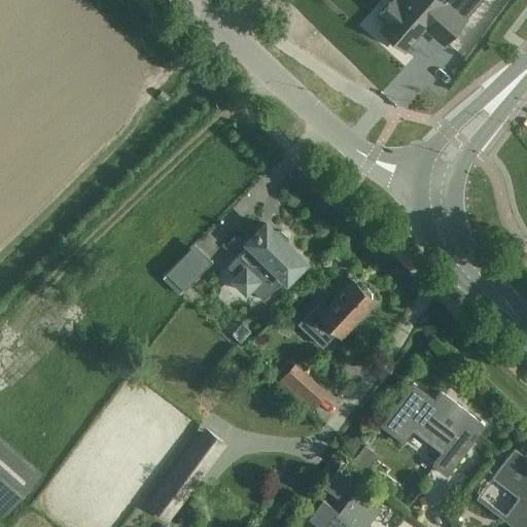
[(462,20),(479,0),(443,0),(442,2),(440,0),(389,0),(378,13),(387,22),(381,30),(383,32),(381,34),(390,42),(392,40),(401,48),(416,33),(417,34),(425,25),(444,42),(463,21),(462,20)]
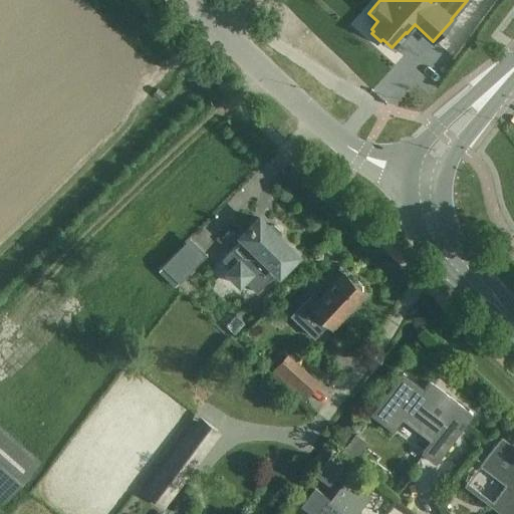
[(266,225),(259,218),(242,235),(243,237),(222,259),(232,268),(228,273),(240,284),(244,280),(257,292),(278,270),(279,271),(296,254),(291,249),(289,251),(283,245),(285,244),(280,239),(280,231),(274,225),(266,225)]
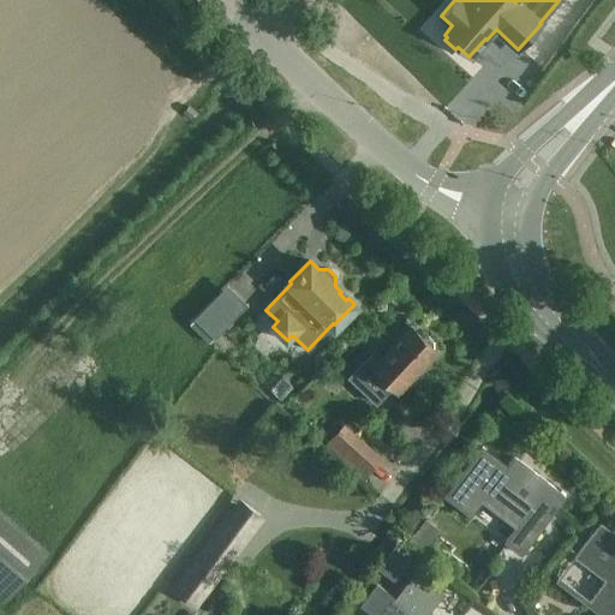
[(193,318),(189,323),(209,344),(214,339),(231,321),(210,300),(193,318)]
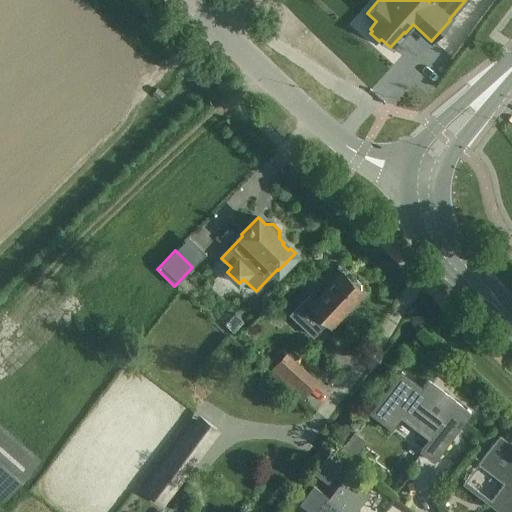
[(352,281),(343,272),(315,301),(308,295),(290,315),(314,337),(328,323),(330,325),(363,291),(359,287),(359,284),(356,280),(352,281)]
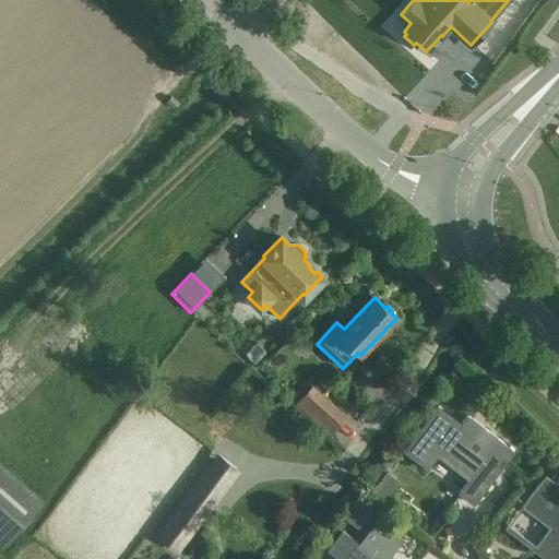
[(312,384),(294,405),(311,420),(330,401),(312,384)]
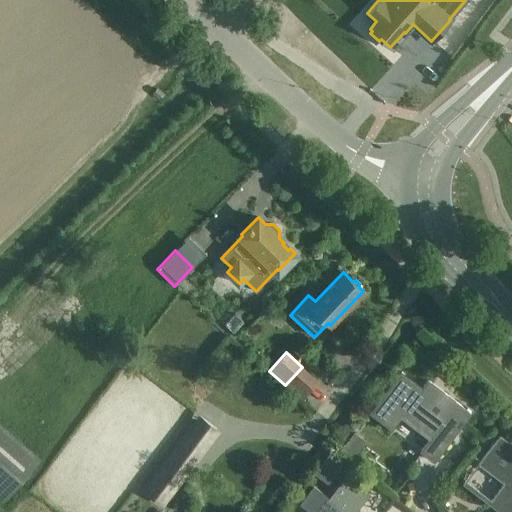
[(422,387),(401,372),(371,412),(392,428),(403,414),(432,436),(421,450),(434,460),(470,413),(427,380),(422,387)]
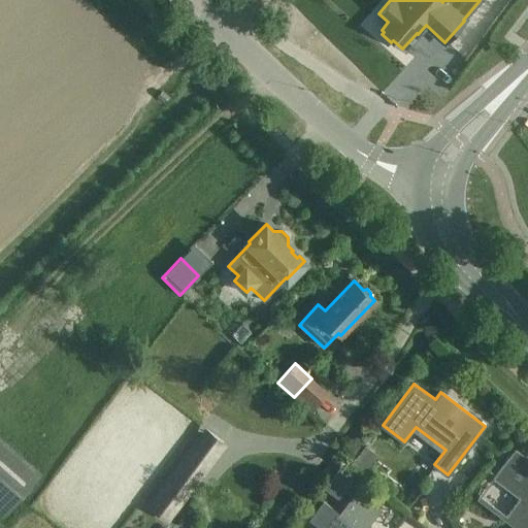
[(0,513),(4,517),(42,473),(0,435),(0,513)]
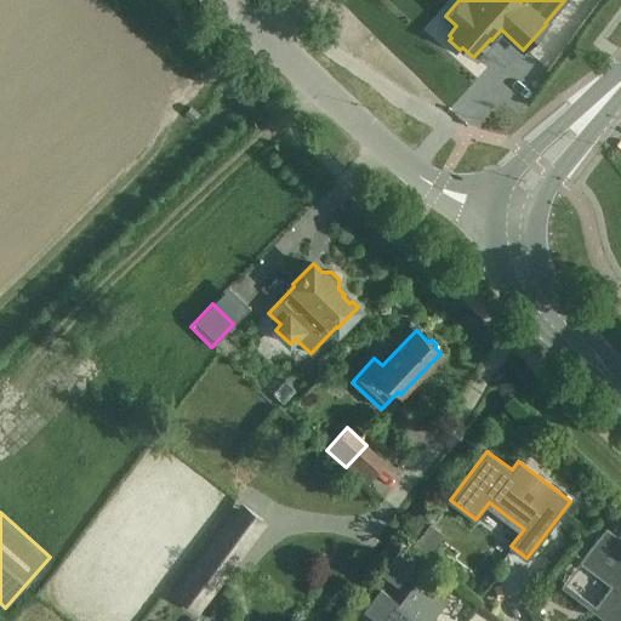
[(620,620),(620,540),(605,528),(580,562),(611,586),(592,610),(605,620),(620,620)]
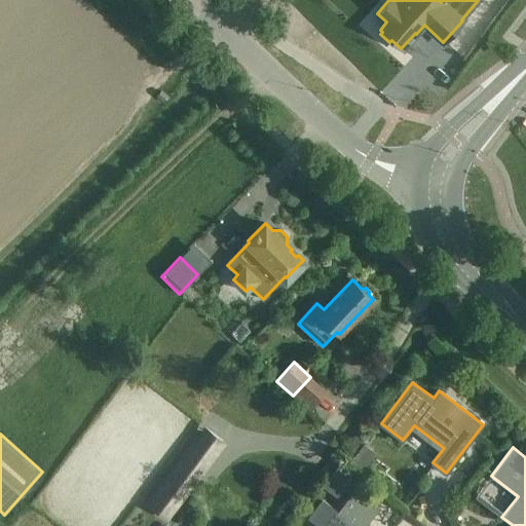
[(186,448),(153,492),(176,509),(209,465),(186,448)]
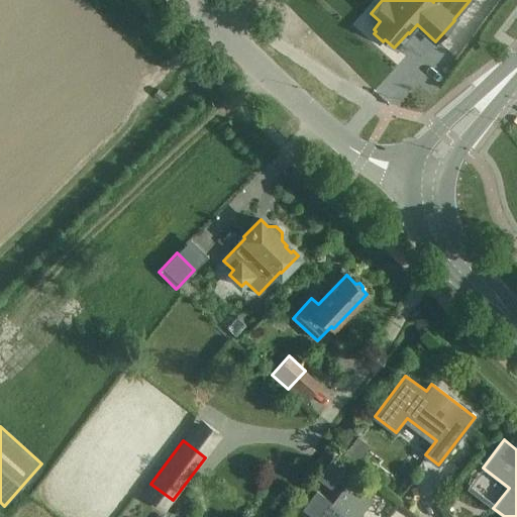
[(350,443),(344,451),(356,460),(363,452),(350,443)]
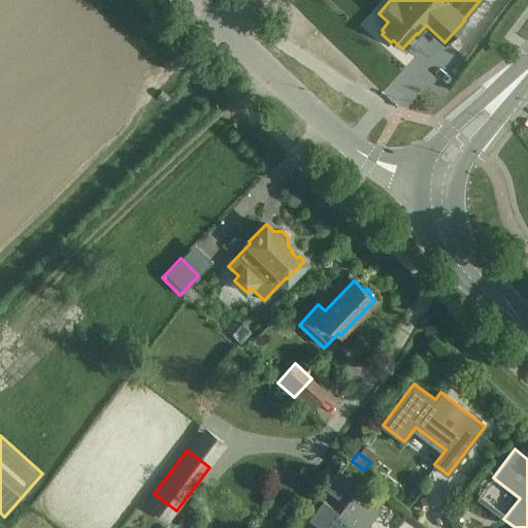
[(330,476),(323,487),(337,498),(345,488),(353,477),(338,467),(330,476)]
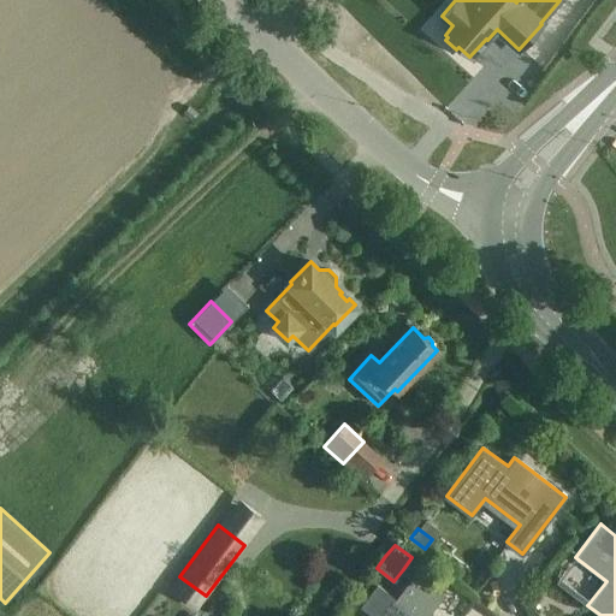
[(431,615),(430,614),(444,594),(430,582),(415,572),(395,598),(375,584),(359,606),(371,615),(431,615)]
